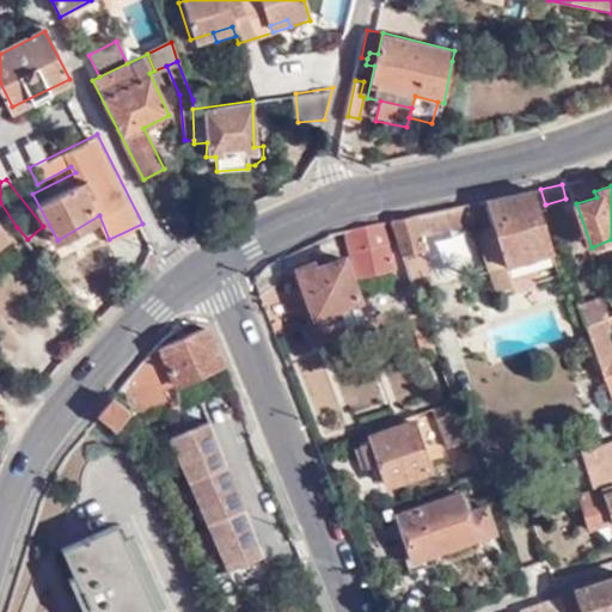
[(551,254),(532,191),(519,194),(485,200),(507,264),(551,254)]
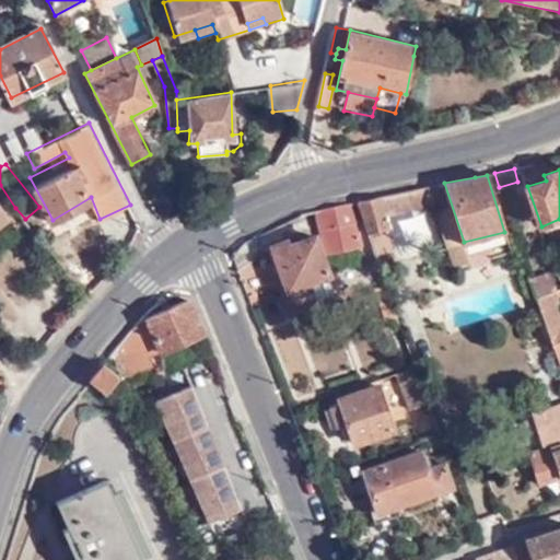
[(435,203),(430,185),(406,189),(357,200),(363,219),(370,236),(393,228),(388,216),(435,203)]
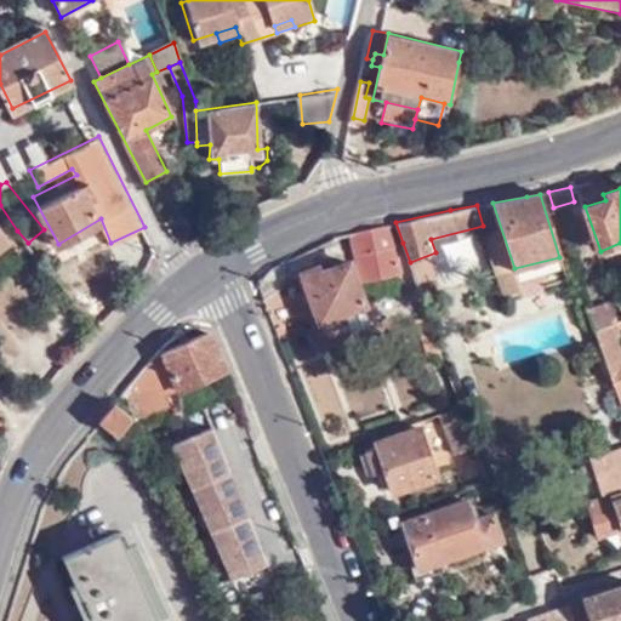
[(0,248),(12,240),(0,221),(0,248)]
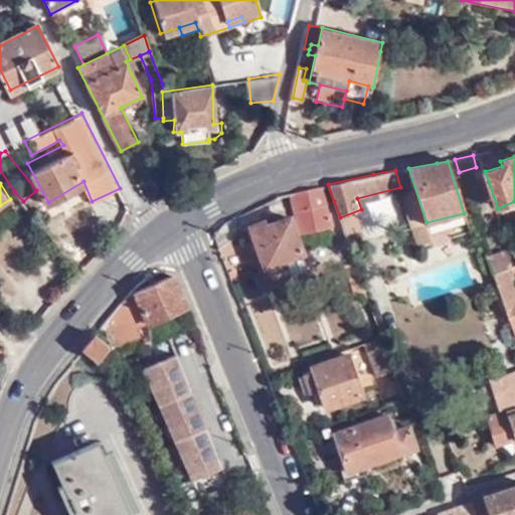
[(334,201),(328,184),(288,193),(304,232),(332,225),(326,203),(334,201)]
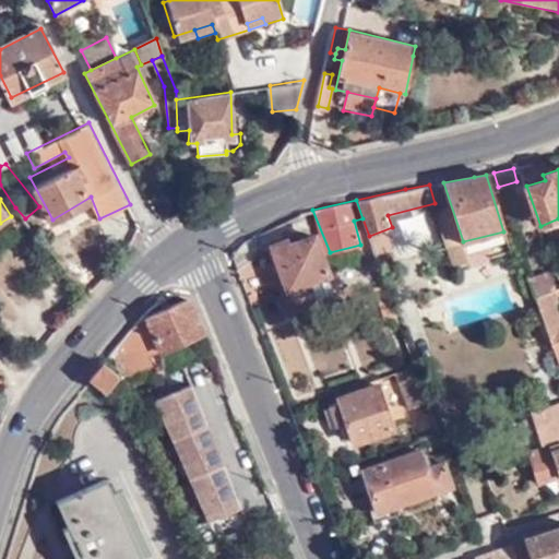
[(311,280),(330,272),(314,234),(287,244),(286,238),(272,244),(293,297),(314,289),(311,280)]
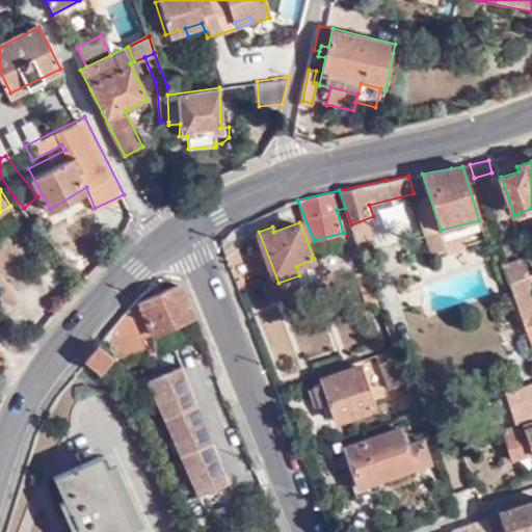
[(522,258),(503,263),(510,283),(528,276),(522,258)]
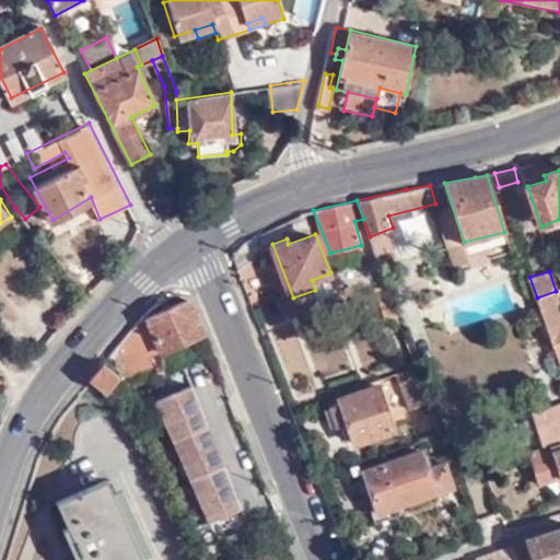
[(336,289),(330,272),(312,280),(315,290),(318,295),(336,289)]
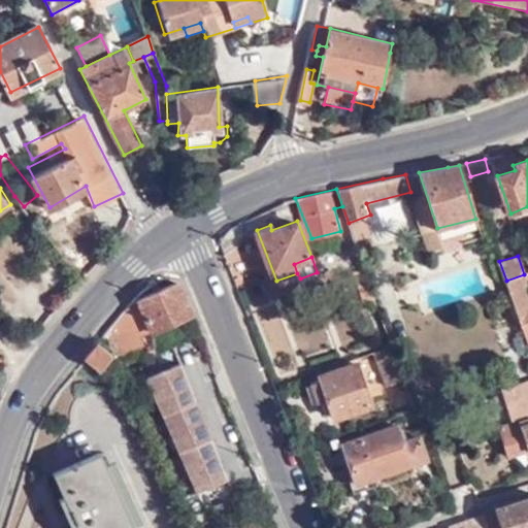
[(527,279),(527,273),(524,274),(506,281),(523,326),(527,323),(527,296),(524,286),(527,281),(527,279)]
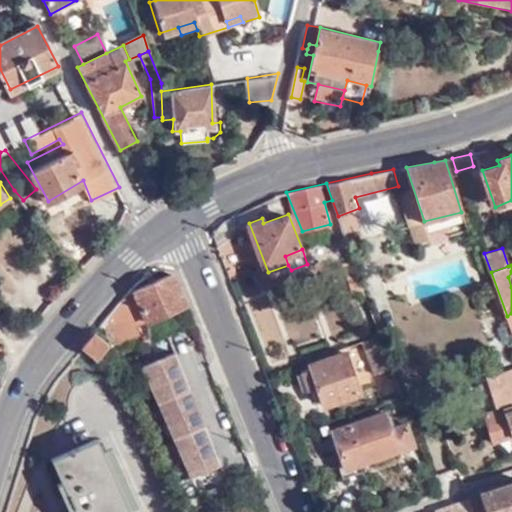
[(135,327),(185,305),(172,275),(170,273),(124,295),(100,320),(113,349),(125,345),(124,342),(139,336),(135,327)]
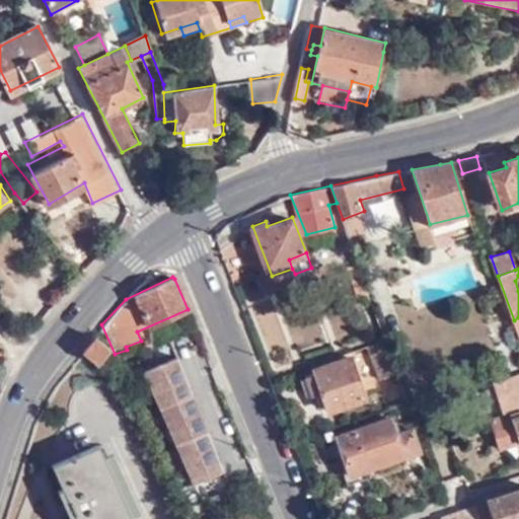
[(96,365),(107,347),(93,335),(81,351),(96,365)]
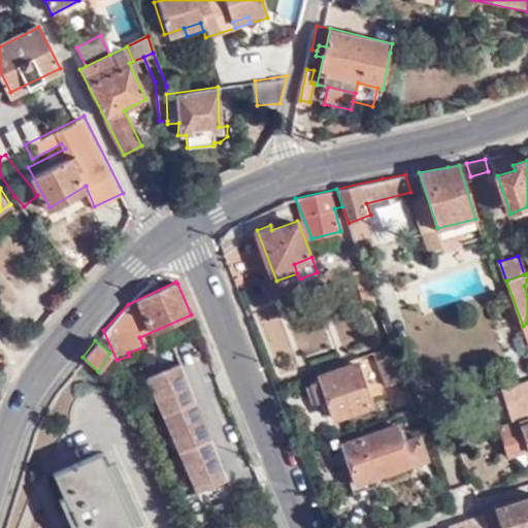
[(322,373),(323,376),(333,405),(336,415),(372,402),(358,361),(322,373)]
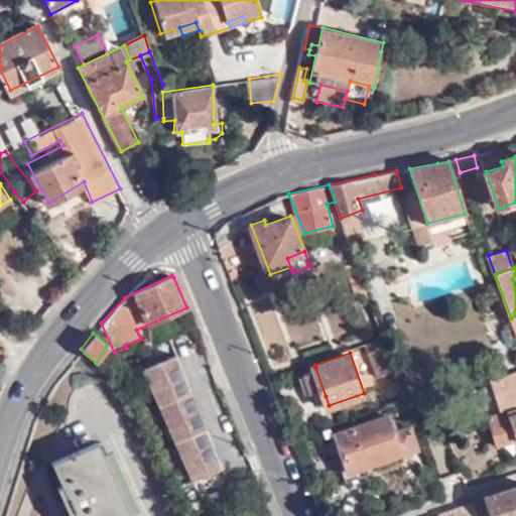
[(172,359),(138,373),(190,497),(226,482),(172,359)]
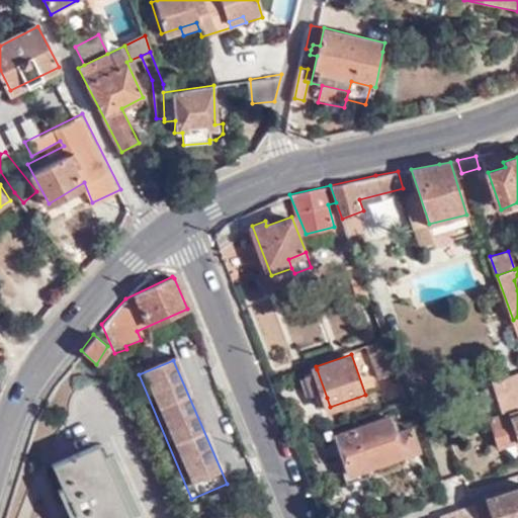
[(327,398),(317,369),(307,374),(314,395),(319,394),(322,400),(327,398)]
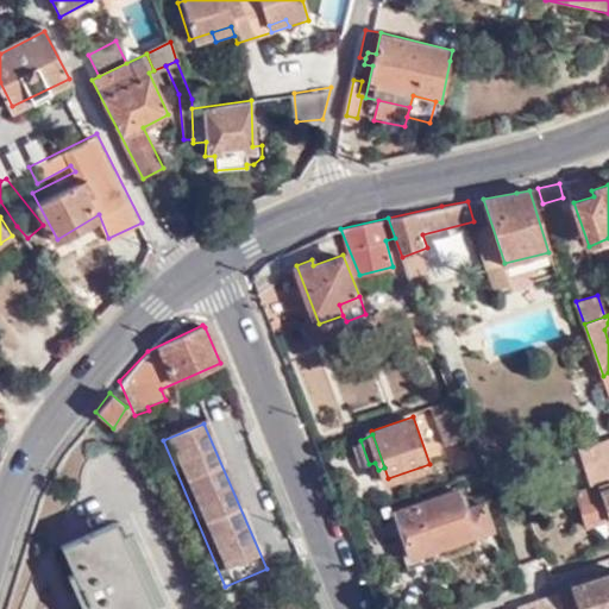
[(608,434),(581,445),(594,481),(608,475),(608,434)]
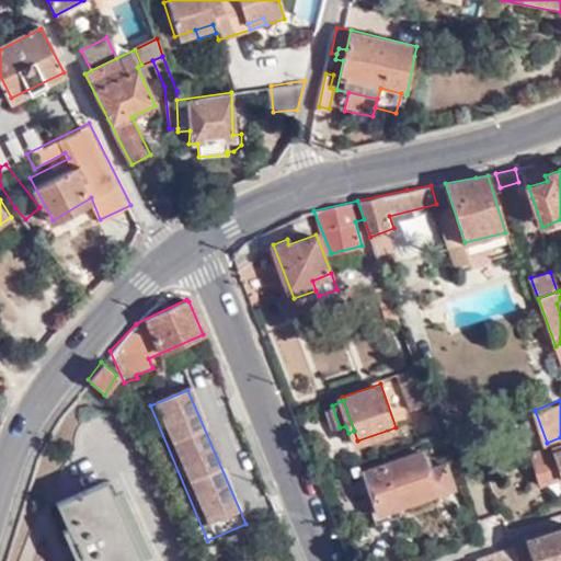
[(419,431),(422,438),(441,432),(438,424),(419,431)]
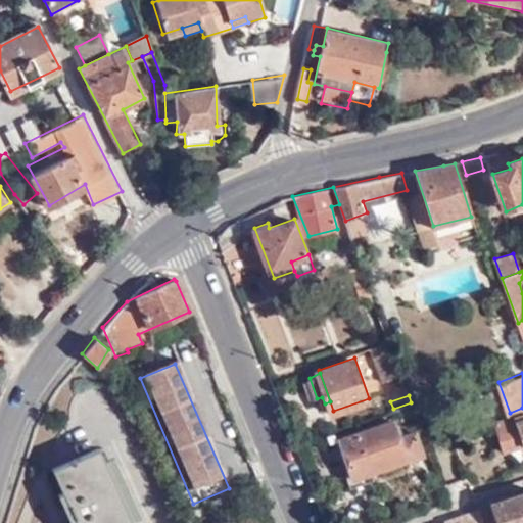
[(522,408),(510,413),(495,417),(507,448),(522,442),(522,408)]
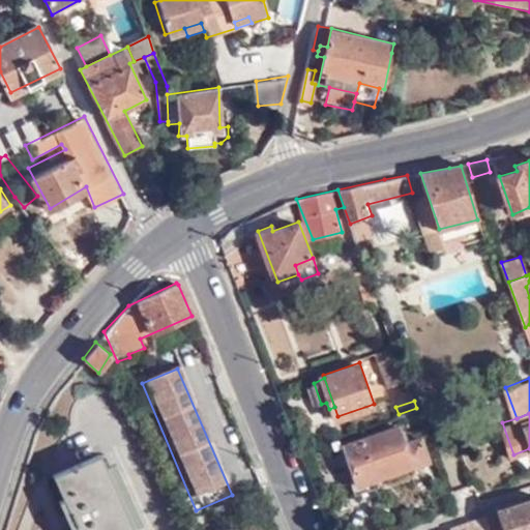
[(428,459),(419,436),(403,442),(396,425),(343,444),(357,483),(428,459)]
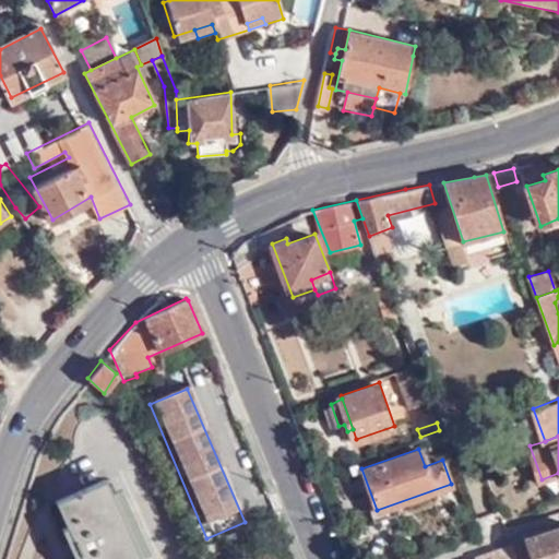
[(140,558),(108,489),(103,477),(54,498),(71,536),(66,539),(72,552),(78,550),(81,558),(140,558)]
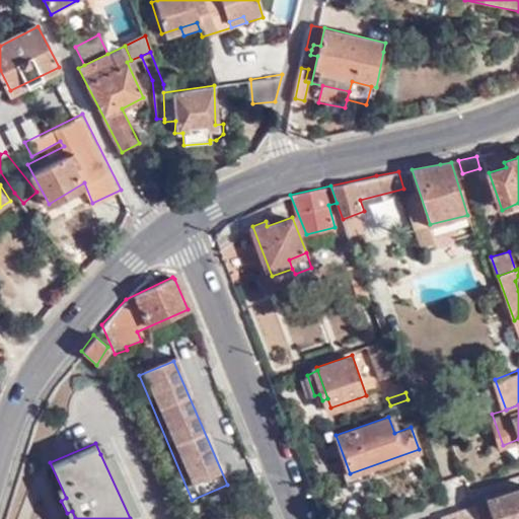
[(475,506),(480,518),(518,518),(518,488),(487,499),(487,502),(475,506)]
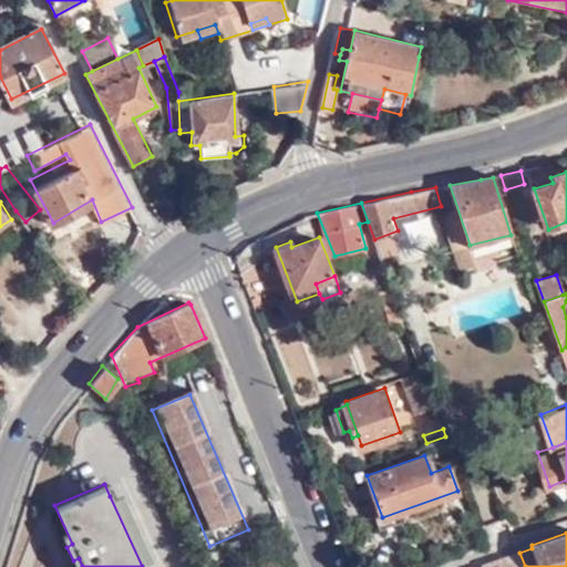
[(525,566),(519,553),(480,566),(525,566)]
